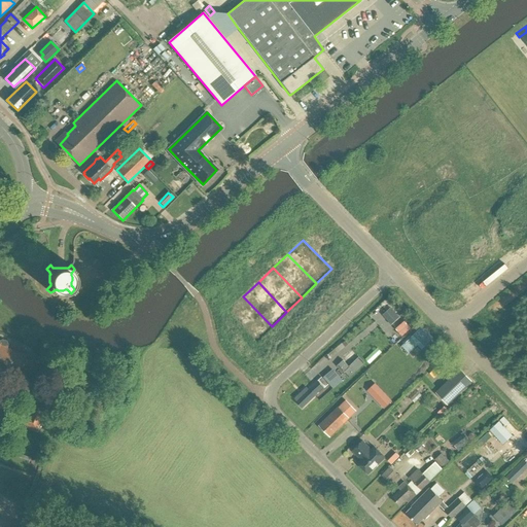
[(381,315),(390,324),(398,317),(388,307),(381,315)]
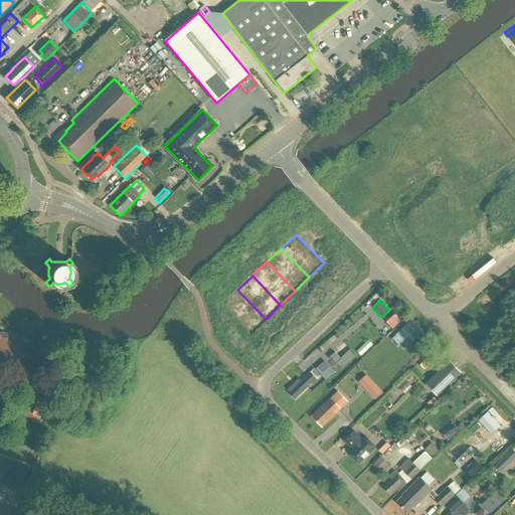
[(391,328),(399,320),(392,314),(384,321),(391,328)]
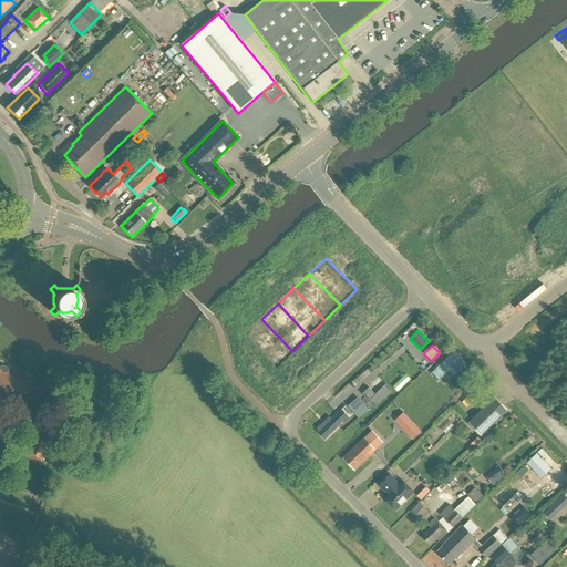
[(454,377),(462,369),(449,356),(441,363),(449,372),(454,377)]
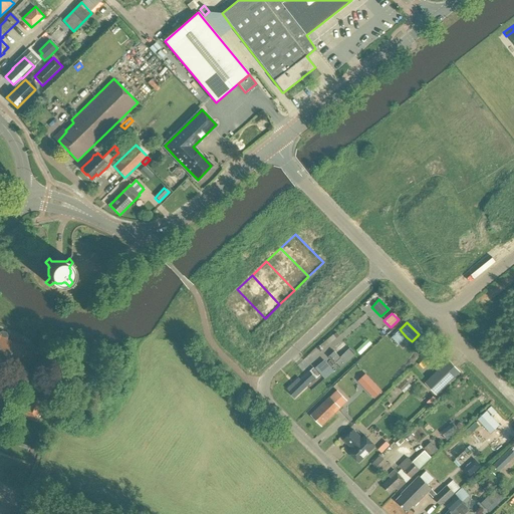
[(399,345),(407,337),(400,329),(392,337),(399,345)]
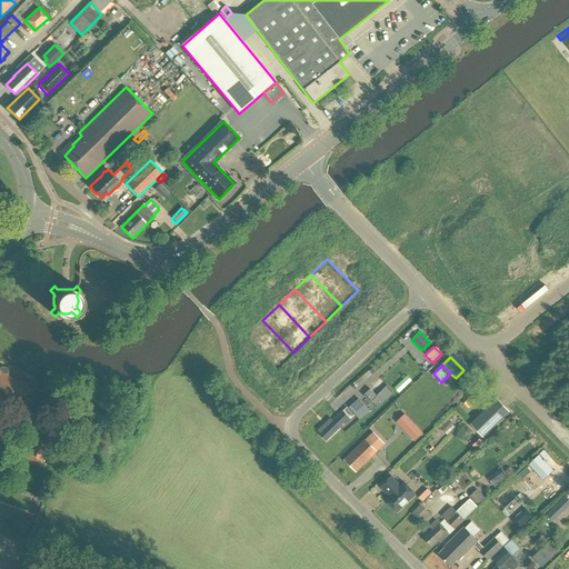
[(27,407),(30,398),(27,398),(31,385),(8,376),(9,372),(7,368),(2,367),(0,368),(0,400),(22,408),(23,406),(27,407)]
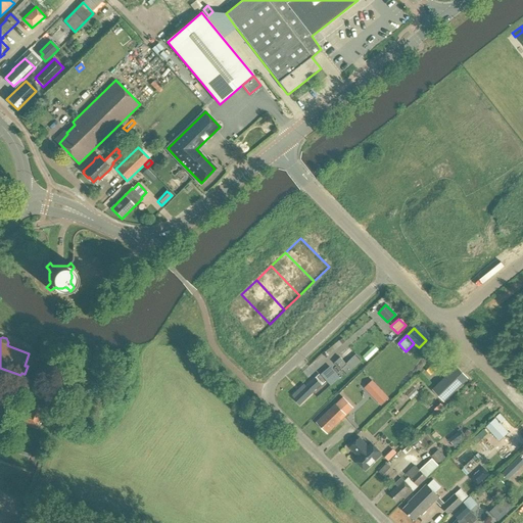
[(346,375),(362,361),(357,354),(346,364),(340,358),(335,363),(346,375)]
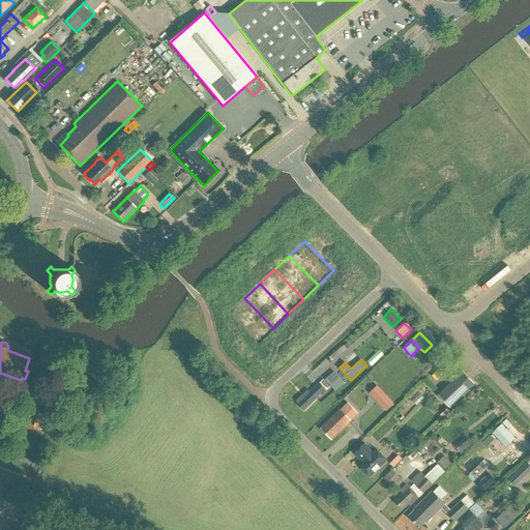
[(334,371),(326,379),(335,390),(345,382),(334,371)]
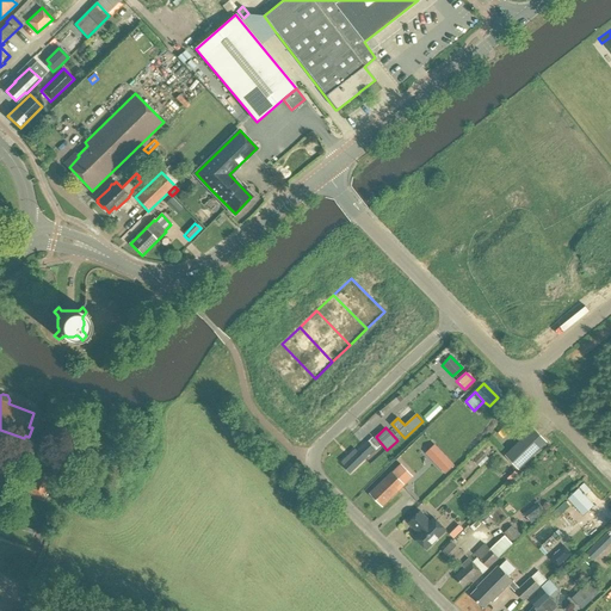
[(519,469),(547,443),(534,429),(506,455),(519,469)]
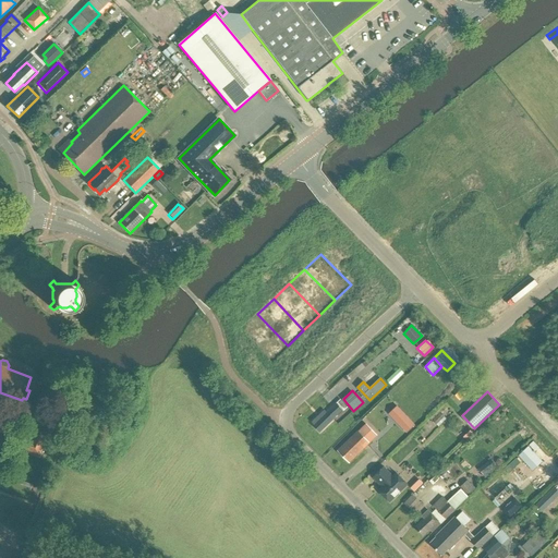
[(323,398),(318,402),(323,408),(328,403),(323,398)]
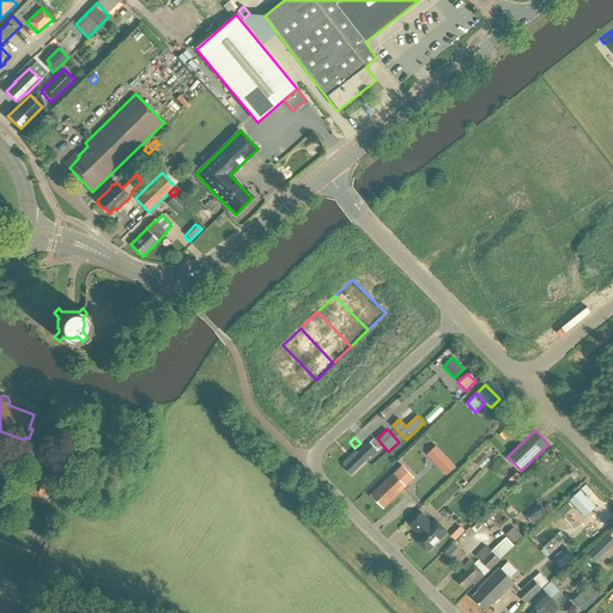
[(377,451),(382,448),(375,439),(359,454),(357,450),(344,463),(346,466),(345,467),(352,474),(366,461),(377,450),(377,451)]
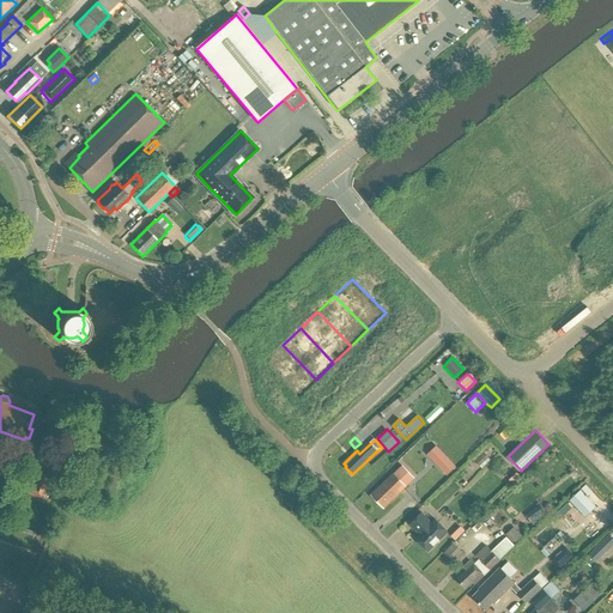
[(436,447),(428,455),(447,475),(455,467),(436,447)]
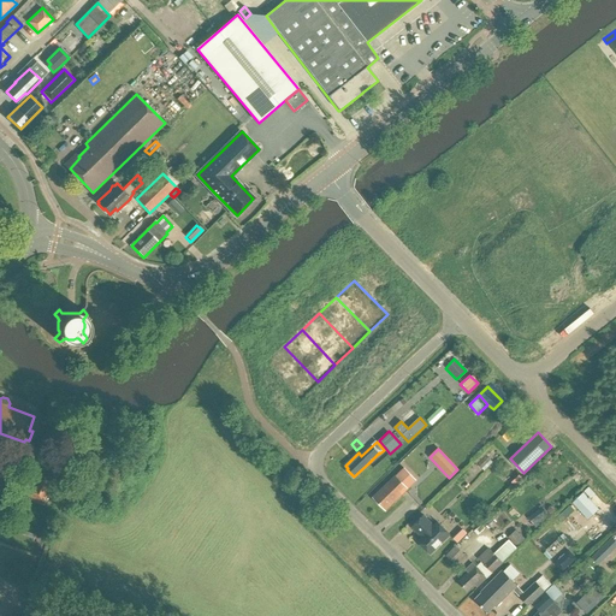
[(394,504),(416,481),(404,468),(396,477),(383,489),(385,491),(375,499),(385,509),(391,502),(394,504)]
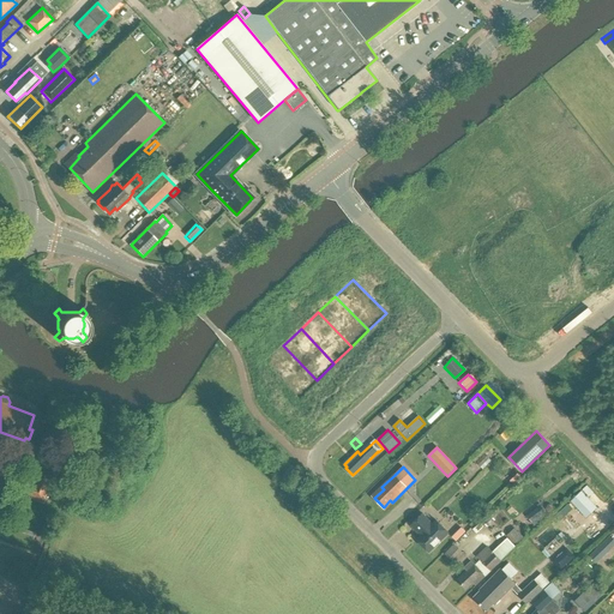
[(54,493),(59,483),(37,474),(32,485),(30,483),(25,493),(43,501),(44,498),(53,501),(56,493),(54,493)]
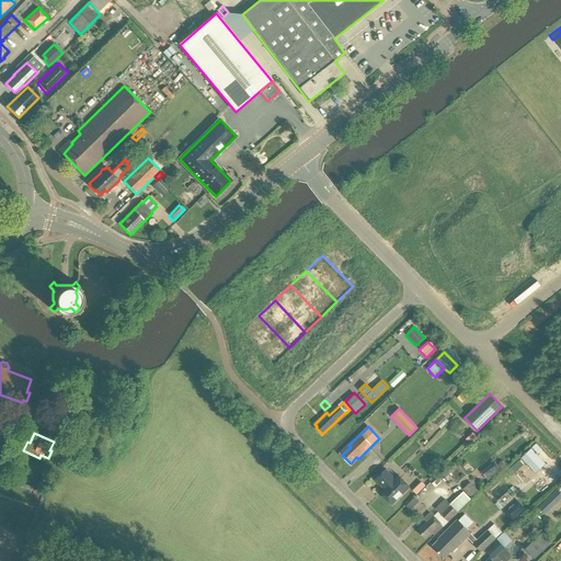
[(531,448),(522,457),(536,473),(546,465),(531,448)]
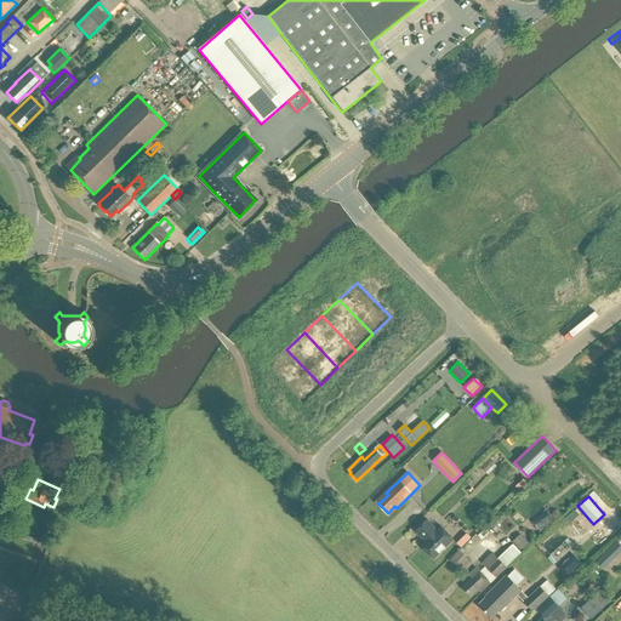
[(537,528),(552,518),(546,511),(533,522),(537,528)]
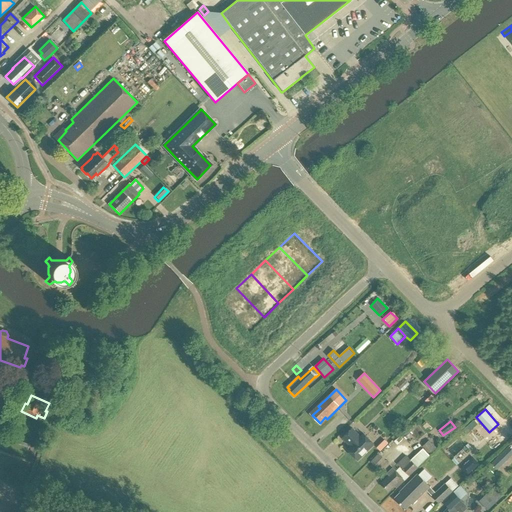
[(446,440),(458,431),(455,427),(443,435),(446,440)]
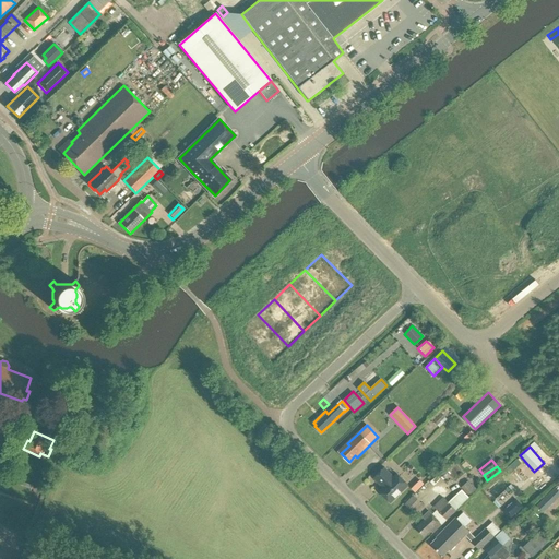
[(407,485),(395,473),(392,476),(383,467),(372,478),(381,487),(378,490),(389,502),(407,485)]
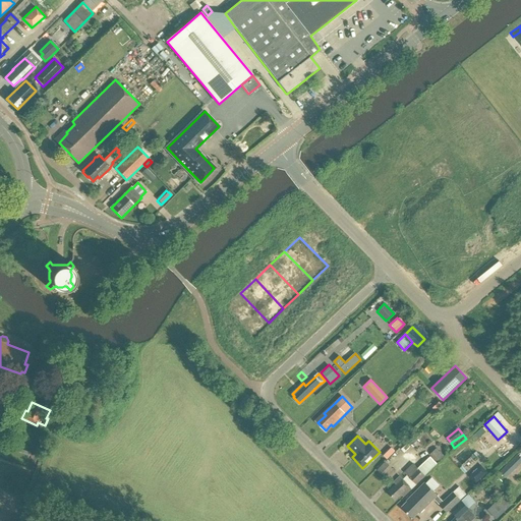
[(387,460),(395,452),(392,448),(383,456),(387,460)]
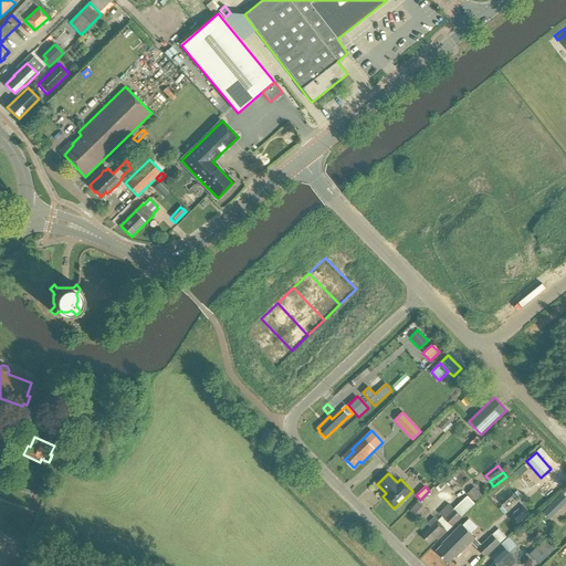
[(474,503),(483,495),(474,486),(467,494),(474,503)]
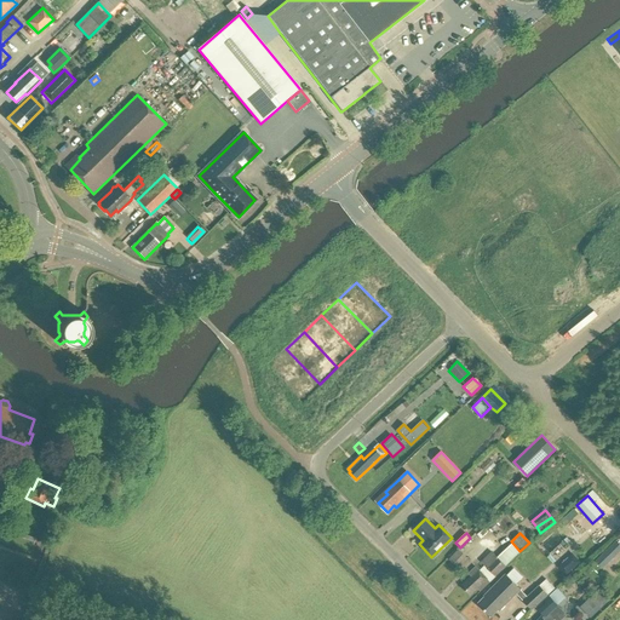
[(619,551),(619,545),(616,541),(603,555),(610,562),(619,551)]
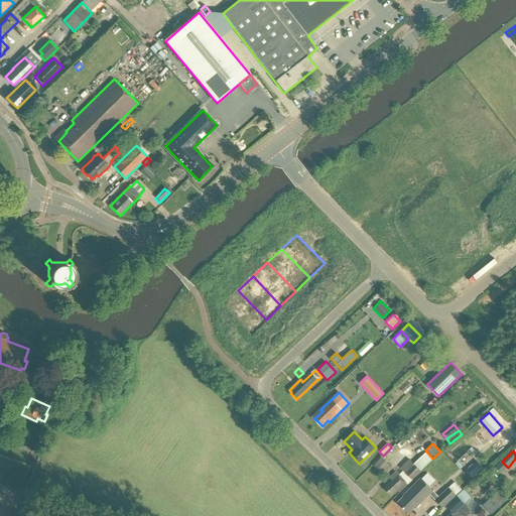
[(460,465),(470,458),(466,452),(459,457),(456,453),(453,455),(460,465)]
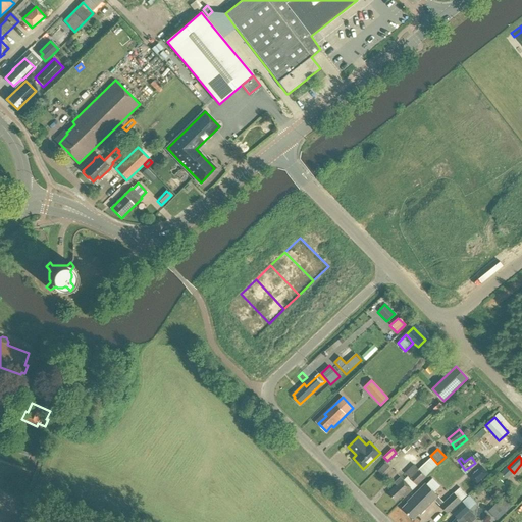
[(431,458),(419,469),(415,464),(406,472),(411,477),(407,481),(402,477),(396,483),(398,485),(389,492),(398,502),(404,496),(406,498),(418,485),(418,484),(427,476),(438,465),(431,458)]
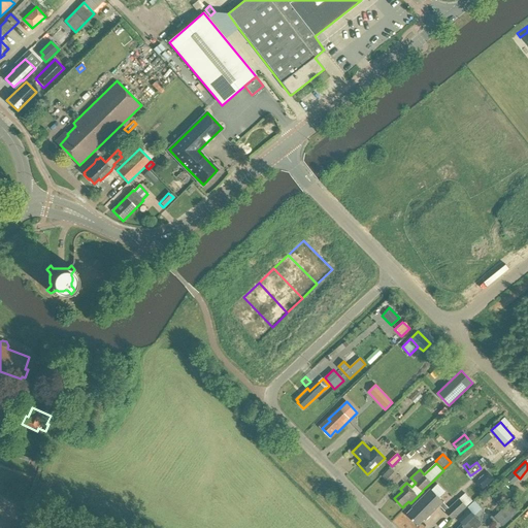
[(383,476),(391,484),(398,475),(391,468),(383,476)]
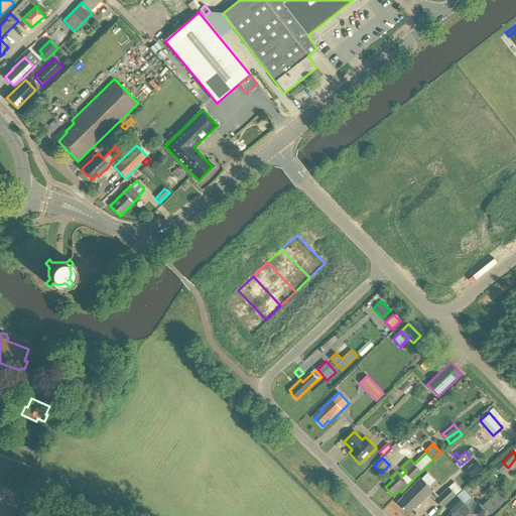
[(464,472),(470,479),(482,467),(476,461),(473,464),(474,465),(469,470),(467,469),(464,472)]
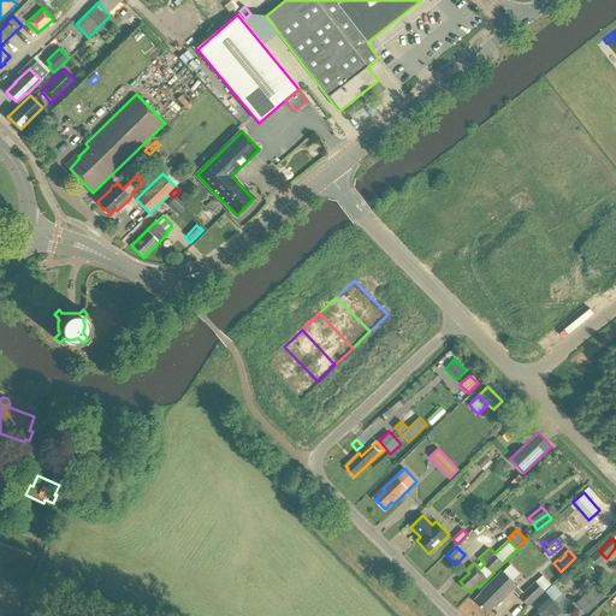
[(486,591),(477,600),(487,611),(495,604),(497,606),(514,590),(529,605),(545,590),(537,581),(525,592),(504,572),(503,570),(485,590),(486,591)]
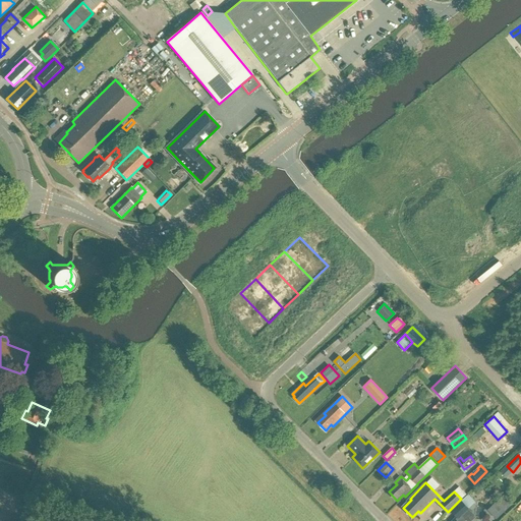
[(485,510),(495,519),(508,505),(499,497),(485,510)]
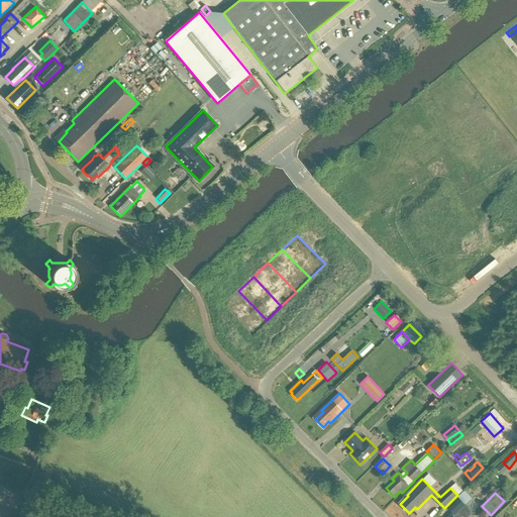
[(458,516),(456,514),(466,505),(457,497),(447,506),(453,512),(448,516),(458,516)]
